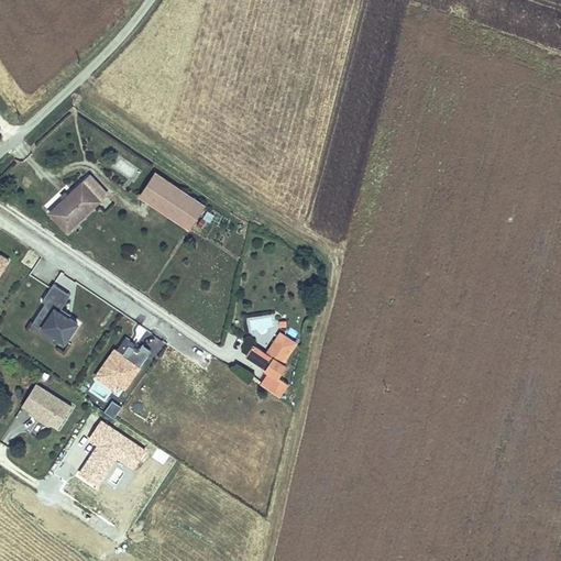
[(202,207),(153,174),(138,197),(187,230),(202,207)]
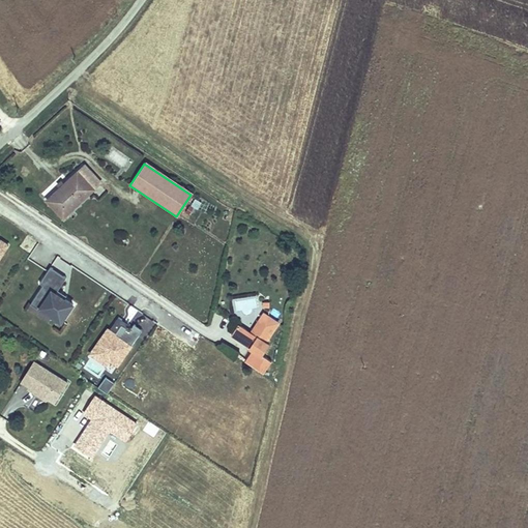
[(59,218),(94,185),(79,169),(42,201),(59,218)]
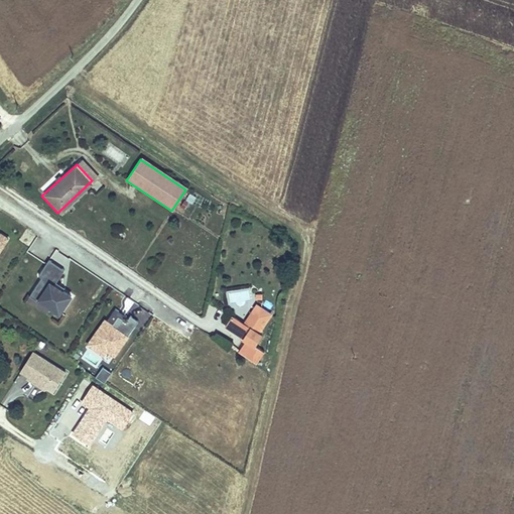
[(0,251),(8,240),(0,234),(0,251)]
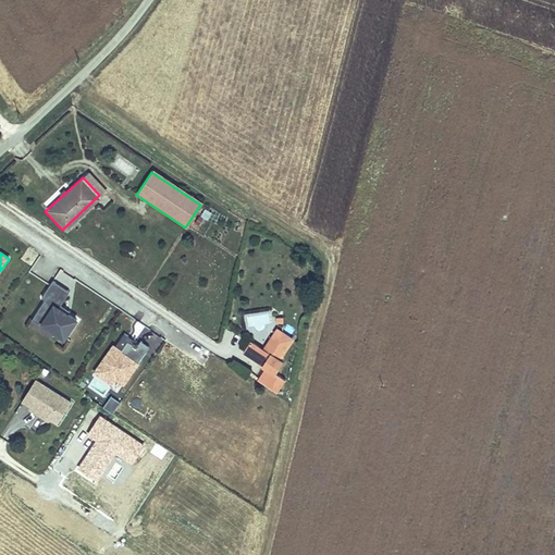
[(74,322),(57,310),(66,294),(50,283),(39,299),(42,301),(29,322),(39,329),(40,325),(62,341),(74,322)]
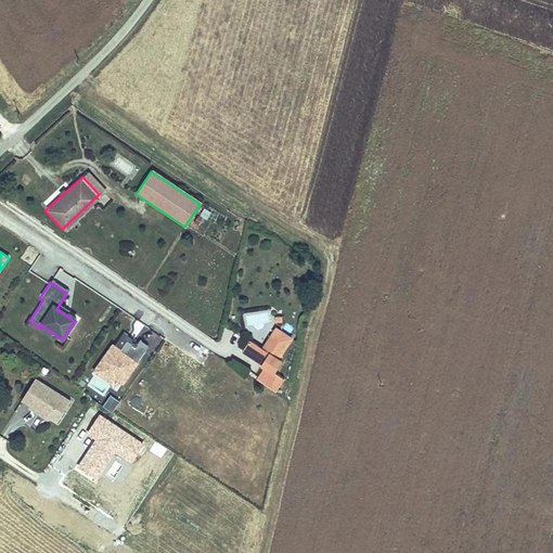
[(278,358),(291,337),(275,328),(267,342),(270,344),(266,350),(262,348),(248,339),(242,351),(265,365),(274,372),(282,361),(278,358)]
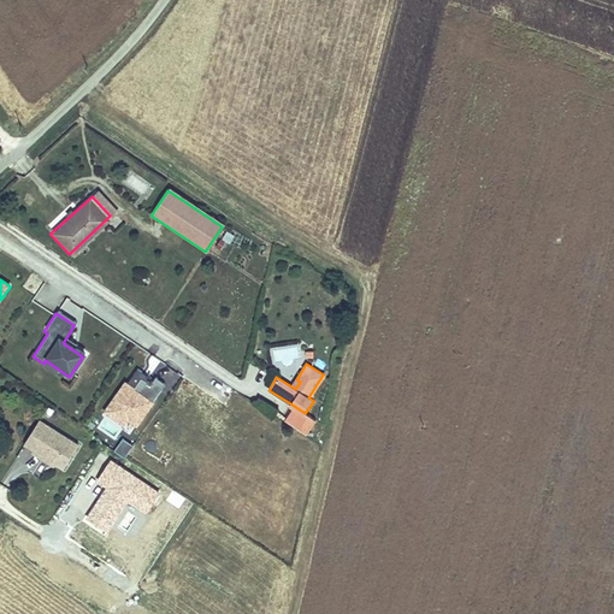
[(133,432),(163,385),(134,367),(104,413),(133,432)]
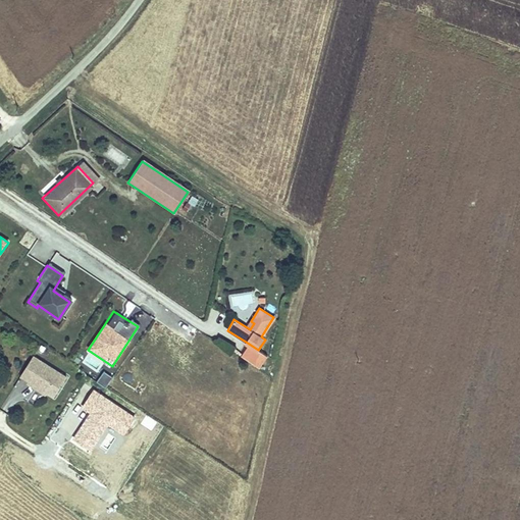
[(254,356),(258,350),(249,344),(245,350),(254,356)]
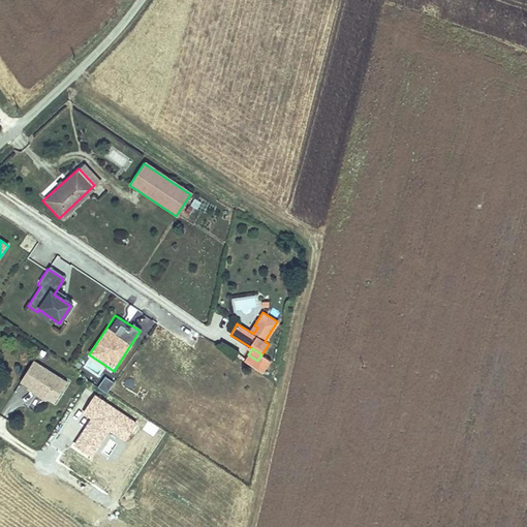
[(81,357),(72,367),(95,385),(104,375),(81,357)]
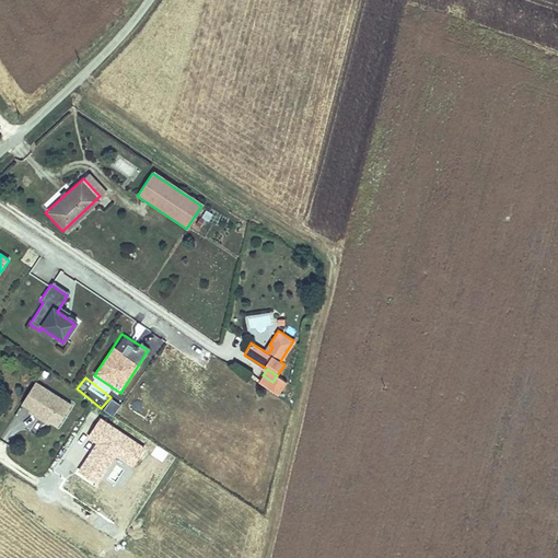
[(69,404),(35,382),(21,405),(55,426),(69,404)]
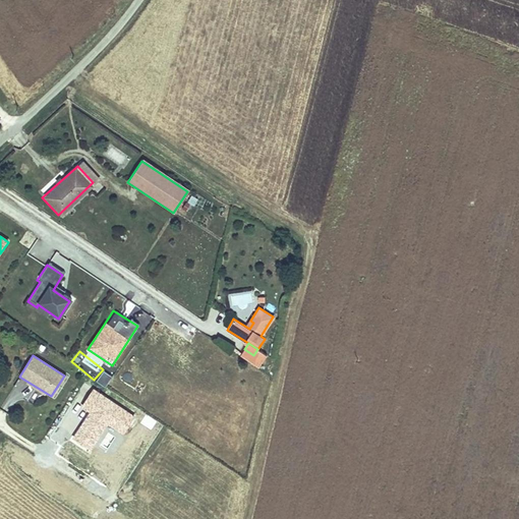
[(103,389),(111,378),(103,370),(95,382),(103,389)]
